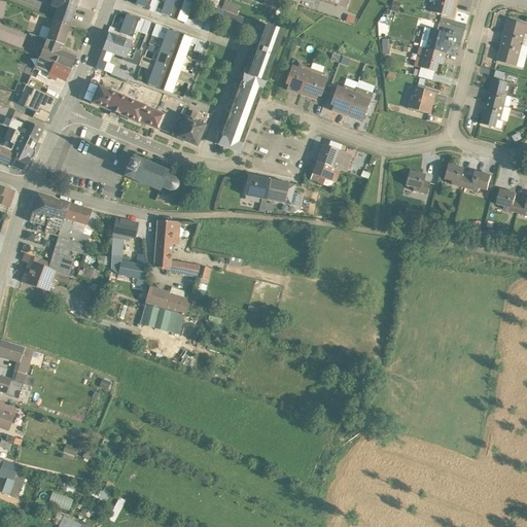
[(75,5),(61,0),(51,0),(49,6),(57,9),(53,20),(69,26),(75,5)]
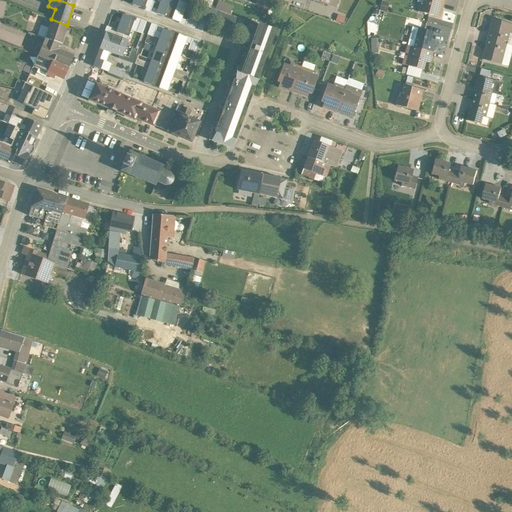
[(133,0),(132,6),(140,9),(141,7),(144,8),(143,11),(149,13),(149,12),(153,1),(151,0),(133,0)]
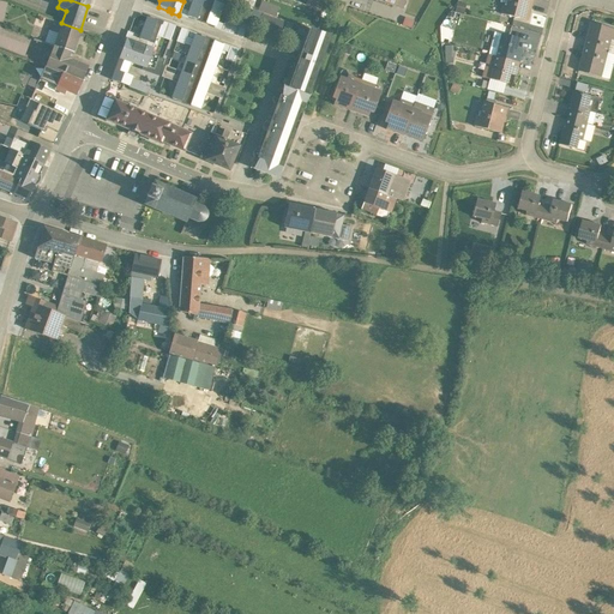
[(204,24),(214,28),(212,29),(241,38),(246,25),(226,18),(223,25),(215,23),(221,5),(206,0),(192,0),(192,4),(184,1),(179,14),(197,22),(198,19),(204,22),(204,24)]
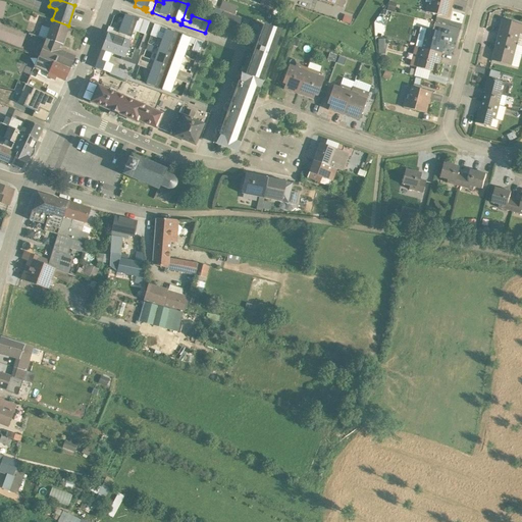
[(191,0),(191,1),(214,9),(216,0),(191,0)]
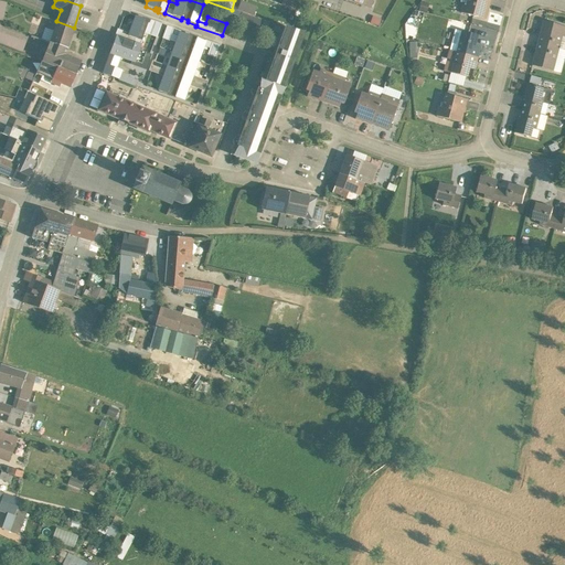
[(297,0),(283,0),(281,6),(294,10),(297,0)]
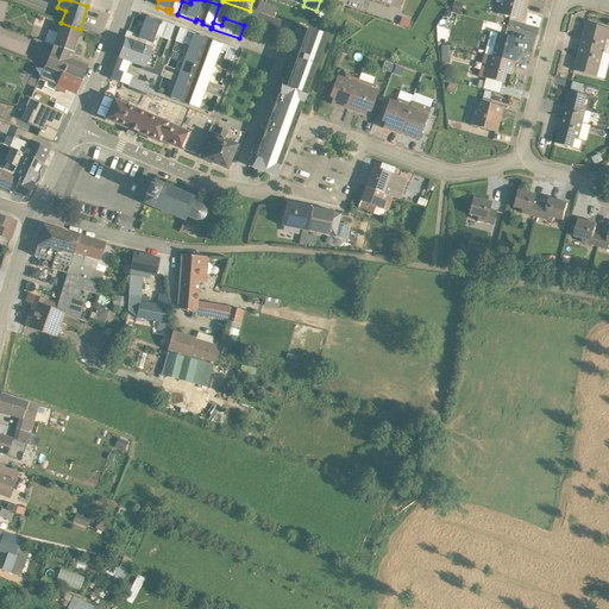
[(413,0),(410,0),(407,12),(419,17),(424,4),(413,0)]
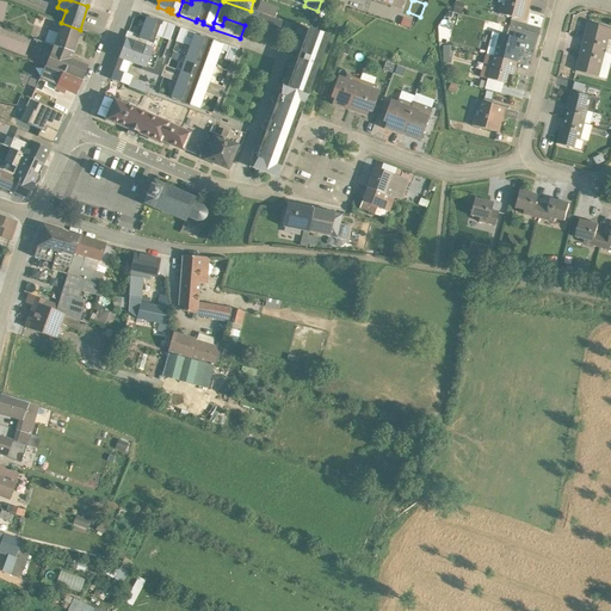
[(525,22),(530,0),(504,0),(503,4),(500,4),(497,14),(498,14),(525,22)]
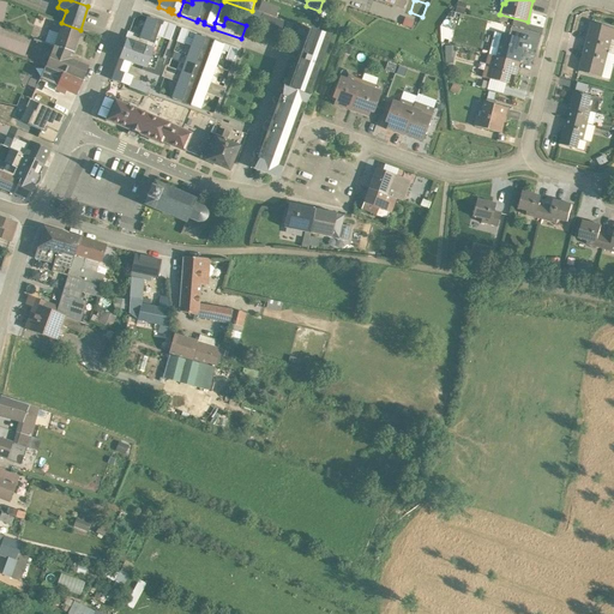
[(290,30),(292,25),(252,11),(250,16),(260,19),(257,26),(282,35),(284,28),(290,30)]
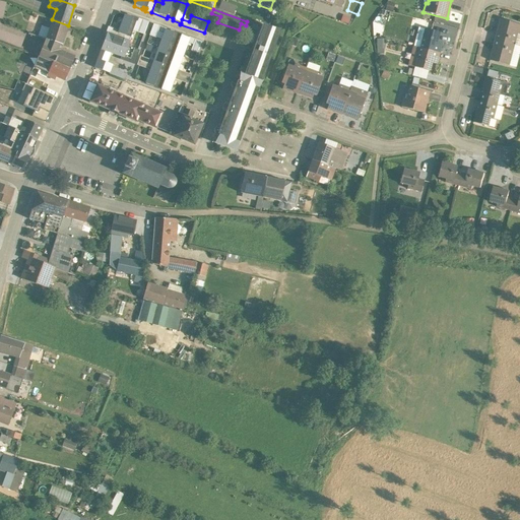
[(352,17),(342,12),(339,18),(349,24),(352,17)]
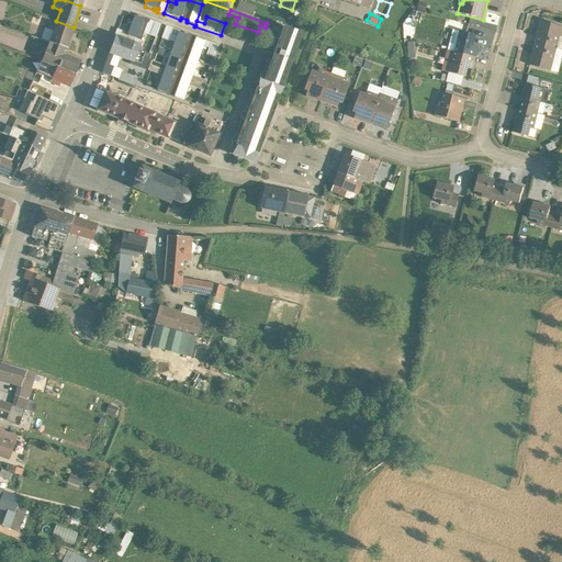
[(147,21),(135,17),(127,36),(139,41),(143,33),(155,38),(160,24),(148,20),(147,21)]
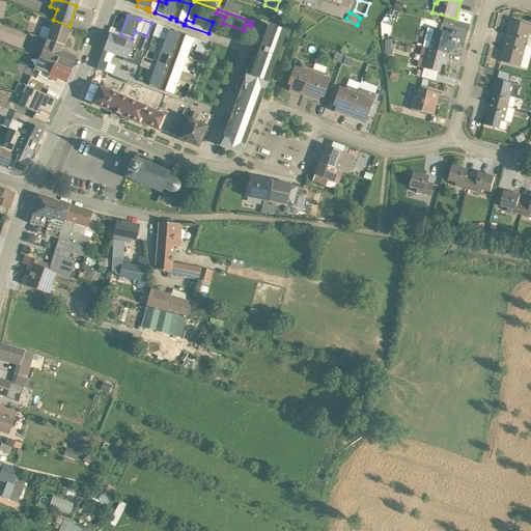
[(63,47),(71,26),(70,26),(53,20),(46,18),(43,27),(42,26),(37,37),(63,47)]
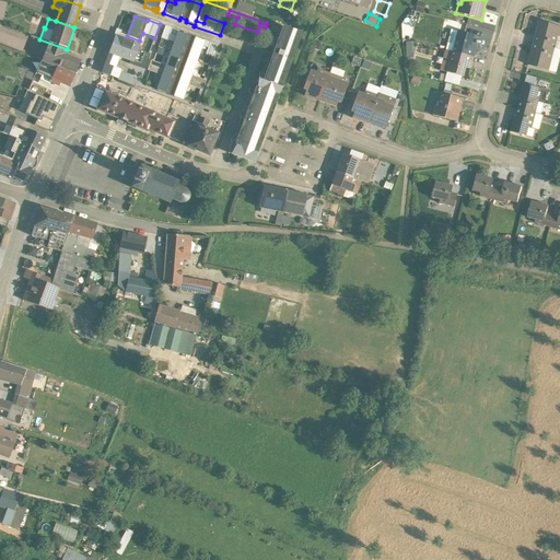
[(559,50),(559,26),(538,22),(533,44),(559,50)]
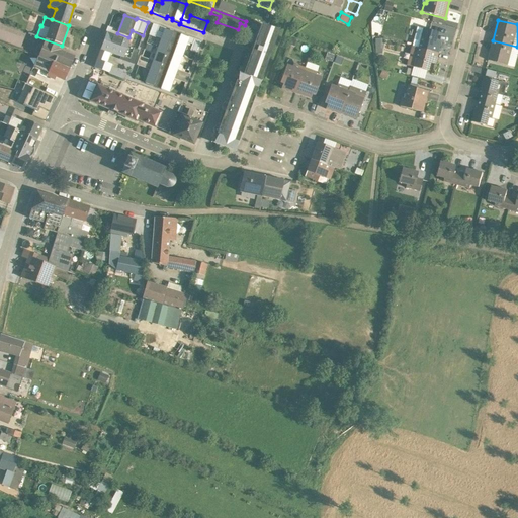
[(145,84),(167,92),(172,79),(186,84),(189,75),(176,70),(180,58),(183,49),(196,54),(200,42),(187,37),(187,38),(178,35),(178,36),(172,34),(173,33),(164,30),(165,29),(152,24),(148,36),(160,41),(153,62),(139,57),(136,66),(150,70),(145,84)]
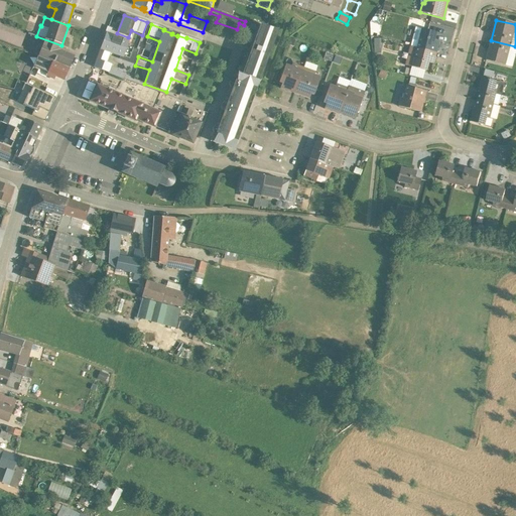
[(275,31),(260,26),(242,75),(258,81),(275,31)]
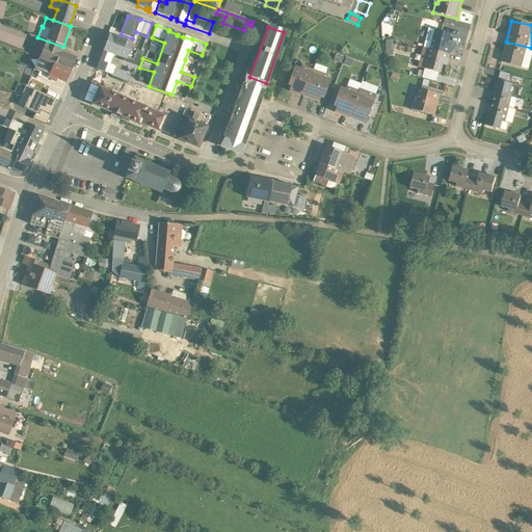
[(124,62),(136,67),(141,52),(140,52),(140,51),(139,54),(129,51),(132,44),(132,43),(118,38),(122,32),(110,28),(107,34),(108,35),(96,70),(127,82),(129,77),(121,74),(121,72),(114,69),(114,67),(110,65),(113,56),(125,60),(124,62)]
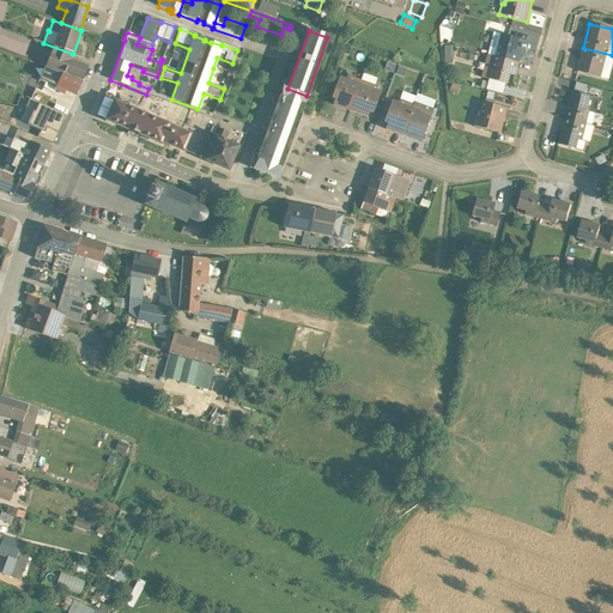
[(519,40),(493,32),(487,55),(517,64),(521,50),(516,49),(519,40)]
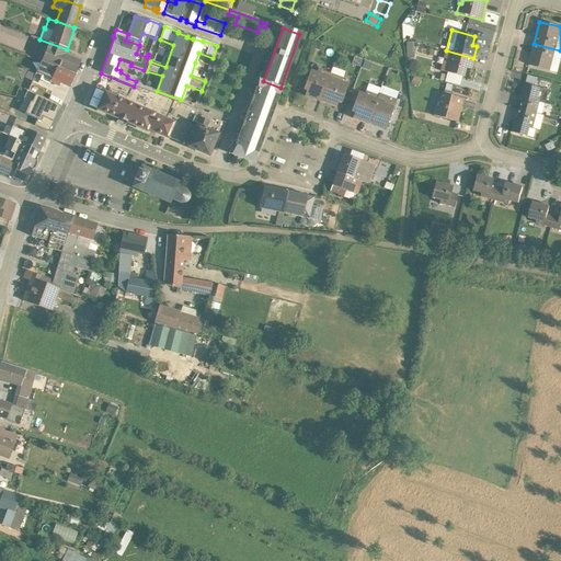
[(25,42),(0,33),(0,44),(21,53),(22,53),(25,42)]
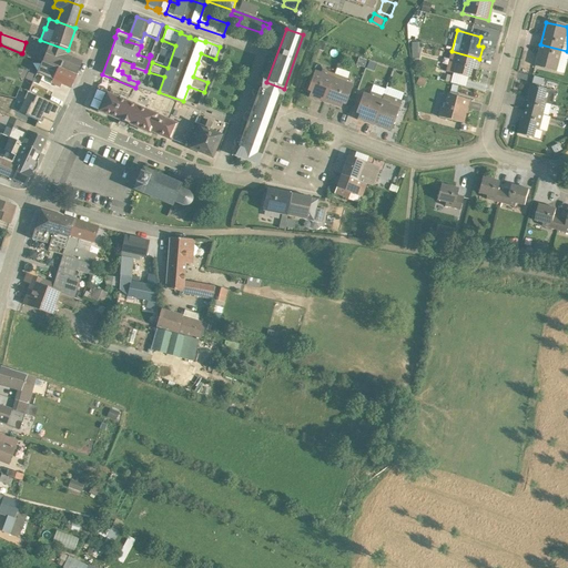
[(49,44),(41,63),(75,75),(81,63),(66,57),(68,51),(49,44)]
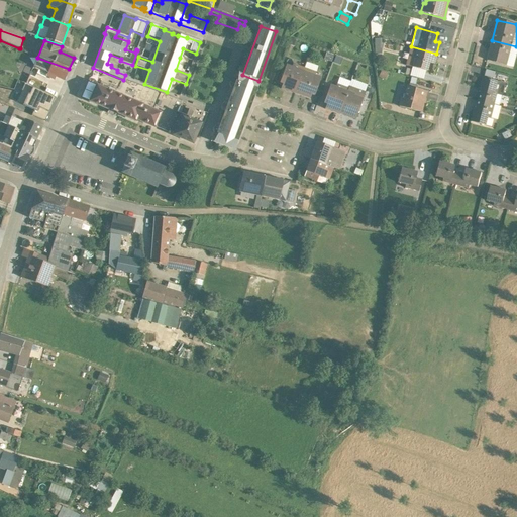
[(516,54),(516,46),(492,40),(487,61),(513,68),(516,54)]
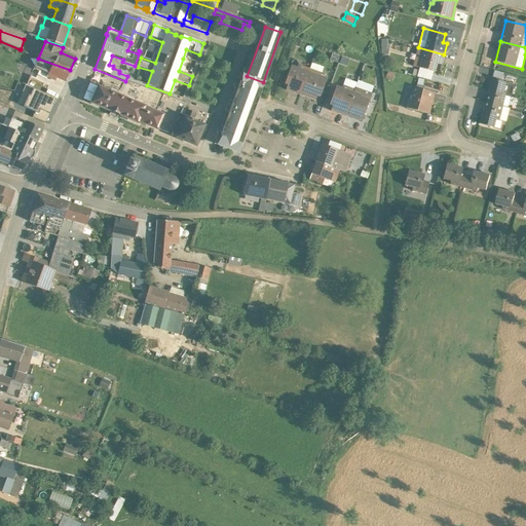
[(417,47),(412,67),(419,68),(416,77),(429,80),(433,72),(435,72),(437,65),(442,66),(444,54),(418,47),(417,47)]
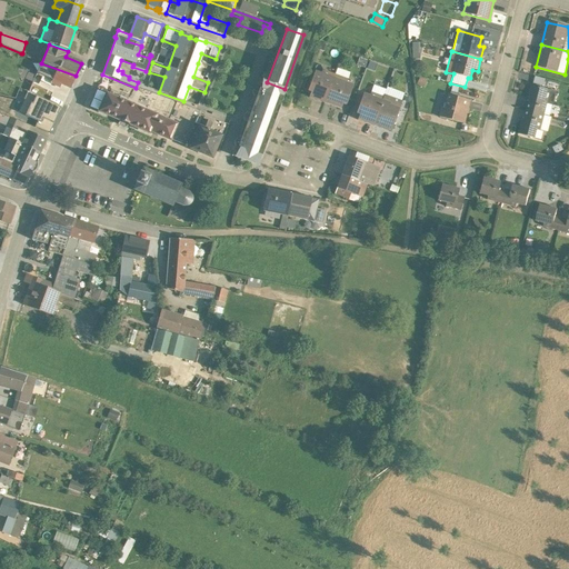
[(367,60),(359,58),(356,66),(365,69),(367,60)]
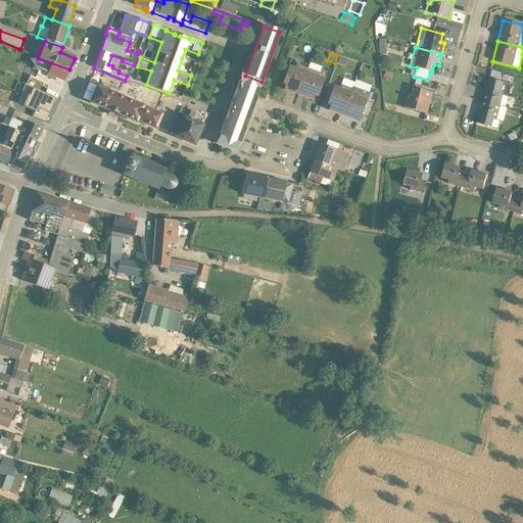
[(339,57),(336,63),(343,66),(346,60),(339,57)]
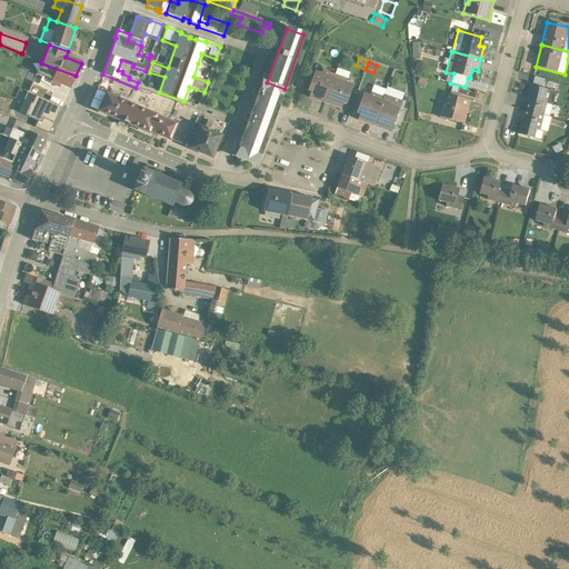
[(41,63),(28,92),(49,102),(55,86),(59,88),(60,85),(70,89),(76,76),(41,63)]
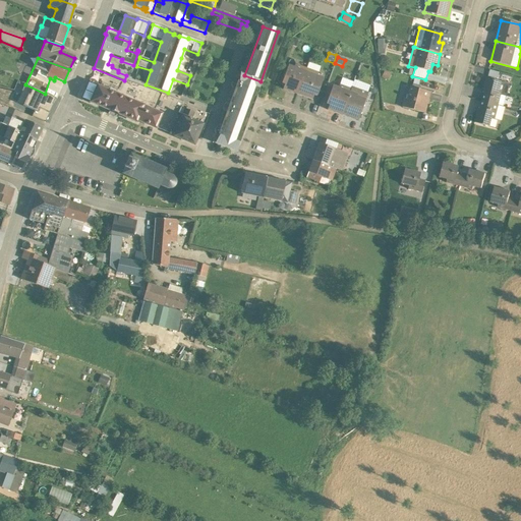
[(296,95),(310,100),(312,96),(315,97),(322,78),(316,76),(320,67),(308,63),(306,68),(296,95)]
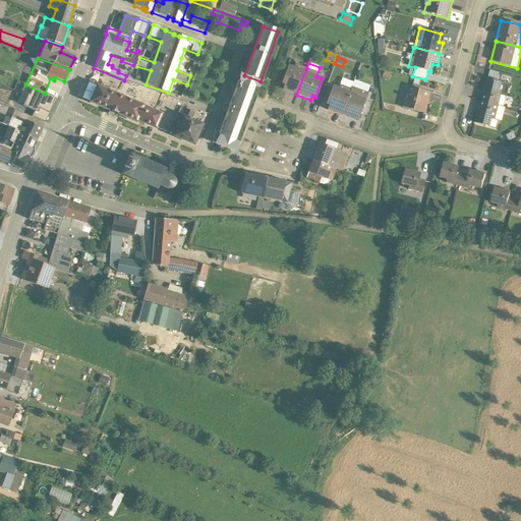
[(284,85),(282,90),(296,95),(306,68),(294,64),(293,67),(288,65),(281,84),(284,85)]
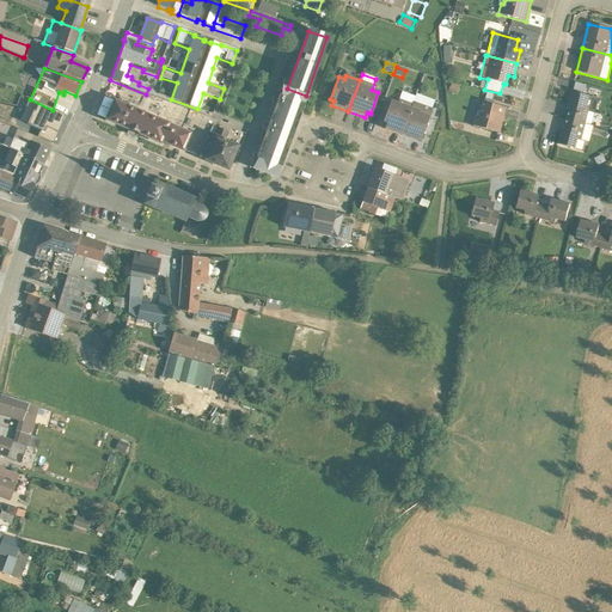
[(451,84),(447,91),(454,95),(458,87),(451,84)]
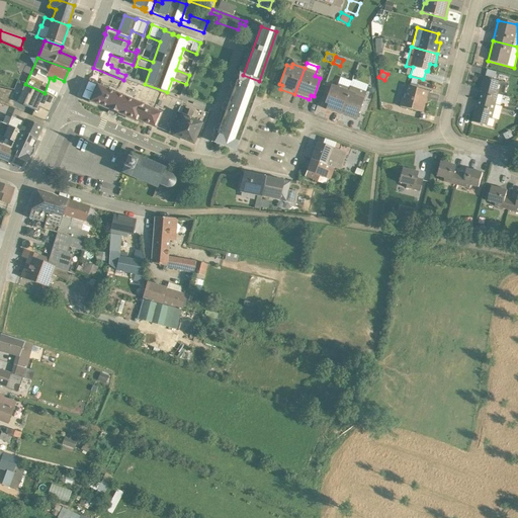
[(234,150),(259,81),(243,75),(236,72),(233,80),(232,81),(231,81),(230,82),(230,83),(229,85),(229,86),(230,87),(230,88),(225,103),(224,103),(223,104),(222,105),(221,106),(221,107),(221,108),(222,110),(217,125),(216,126),(214,126),(213,127),(212,128),(212,130),(212,132),(212,133),(213,134),(210,142),(234,150)]
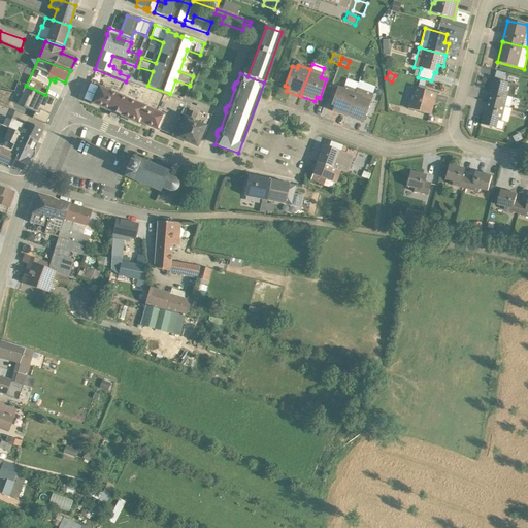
[(345,118),(357,84),(345,79),(342,90),(336,88),(329,106),(332,107),(331,112),(345,118)]
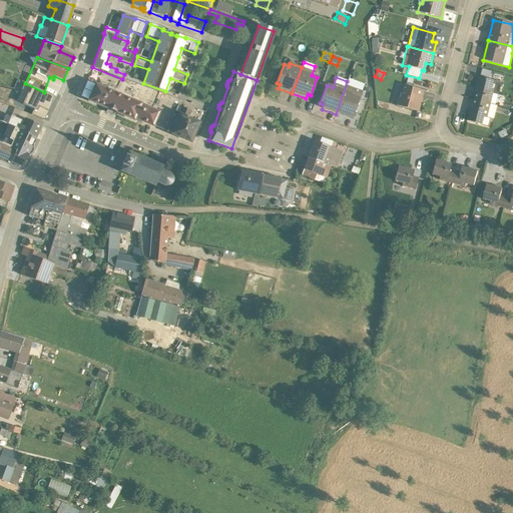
[(407,77),(405,85),(411,87),(413,78),(407,77)]
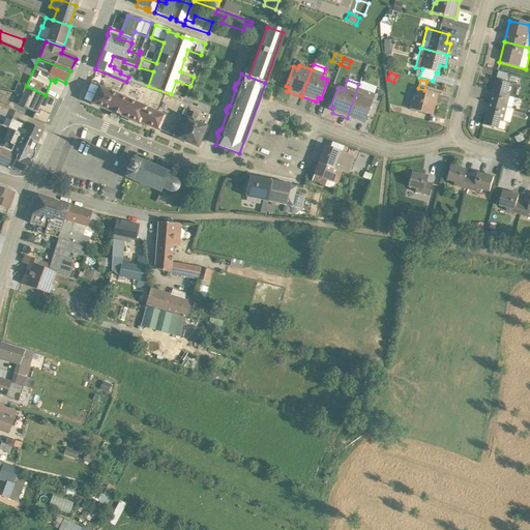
[(494,90),(491,104),(507,108),(509,97),(514,98),(518,86),(495,80),(492,89),(494,90)]
